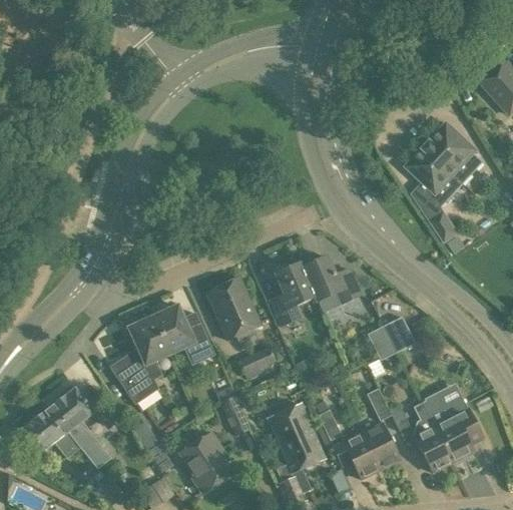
[(512,111),(512,67),(508,62),(507,61),(482,84),(510,115),(512,111)]
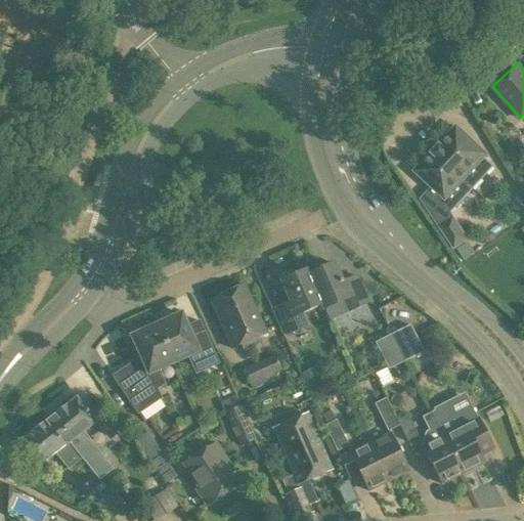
[(455,125),(415,169),(432,185),(422,198),(439,224),(452,216),(449,211),(492,164),(474,147),(477,144),(455,125)]
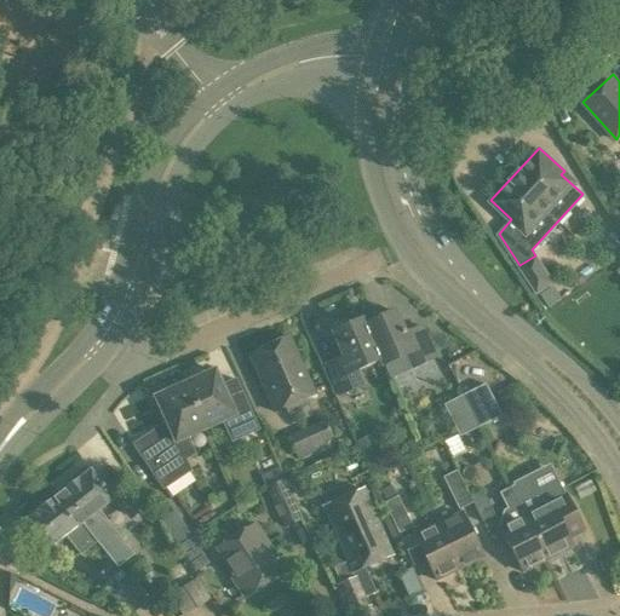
[(535,255),(520,265),(537,291),(552,281),(535,255)]
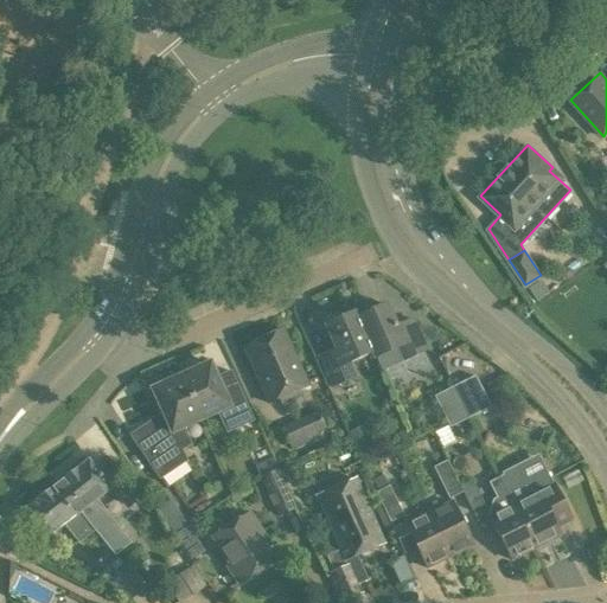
[(541,278),(528,288),(536,301),(550,292),(541,278)]
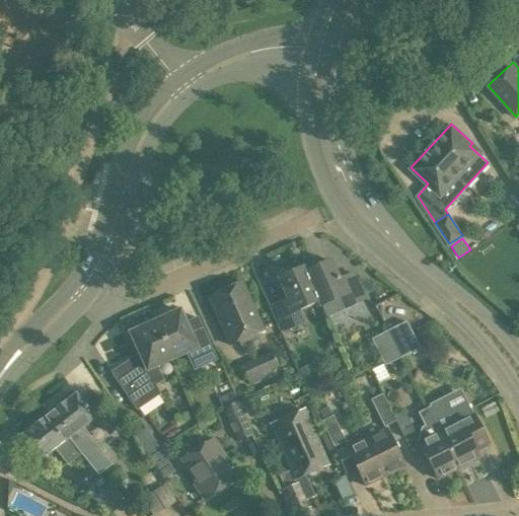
[(338,277),(329,259),(305,270),(304,270),(317,300),(319,305),(341,295),(345,305),(363,296),(352,271),(338,277)]
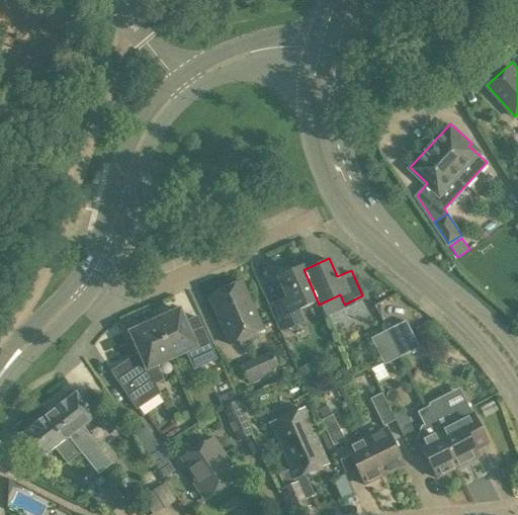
[(296,309),(317,299),(304,269),(305,269),(303,264),(276,275),(285,296),(272,303),(283,328),(301,320),(296,309)]
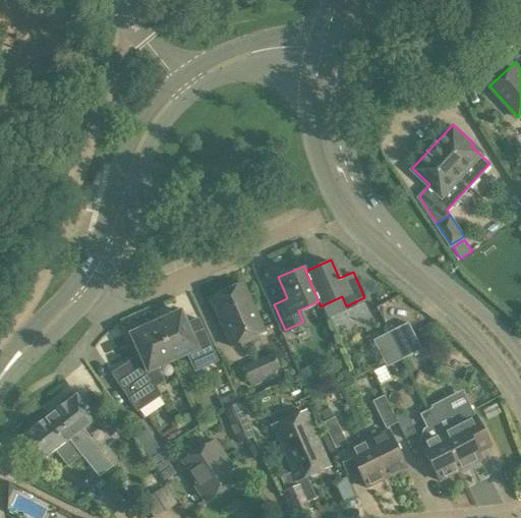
[(209,295),(230,344),(264,329),(241,280),(209,295)]
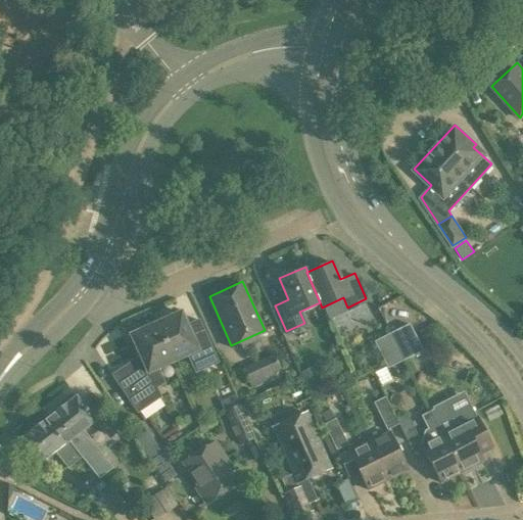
[(180,310),(155,322),(172,360),(188,352),(195,368),(216,359),(211,349),(201,327),(190,332),(180,310)]
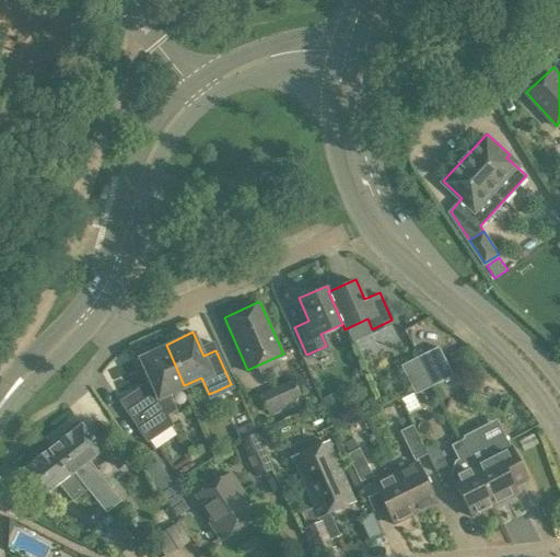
[(438,344),(418,355),(428,375),(432,384),(453,373),(438,344)]
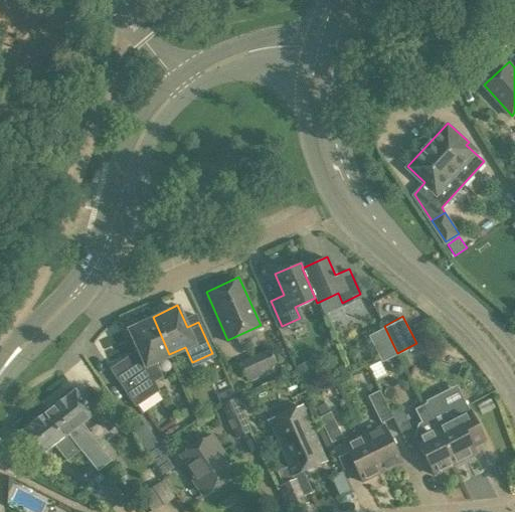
[(160,358),(169,354),(153,317),(128,328),(138,349),(111,367),(135,403),(156,389),(152,379),(160,375),(154,362),(160,359),(160,358)]
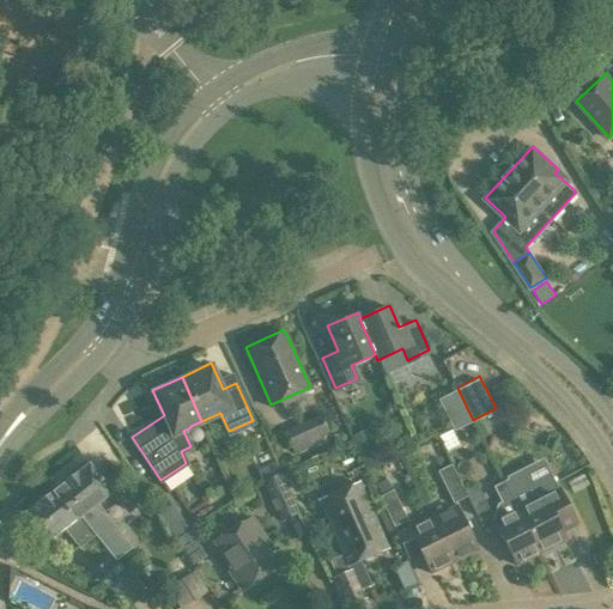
[(468,410),(457,388),(437,397),(449,420),(468,410)]
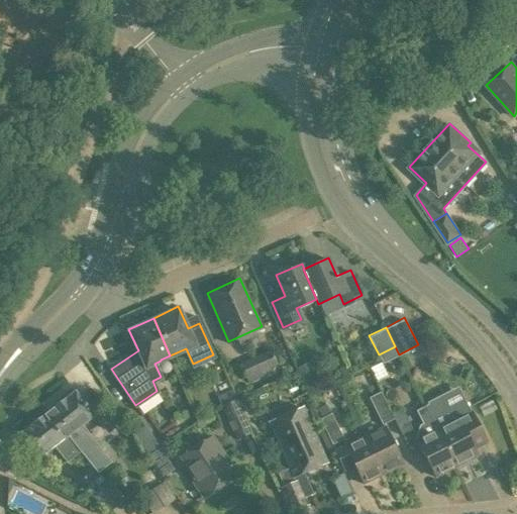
[(277,363),(271,348),(239,363),(248,382),(270,373),(268,368),(277,363)]
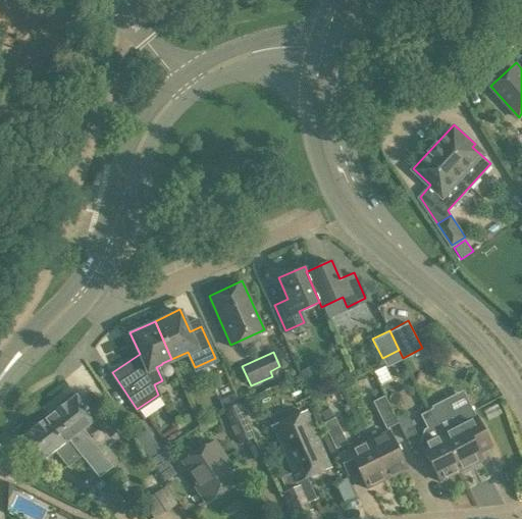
[(309,364),(299,368),(309,391),(318,386),(309,364)]
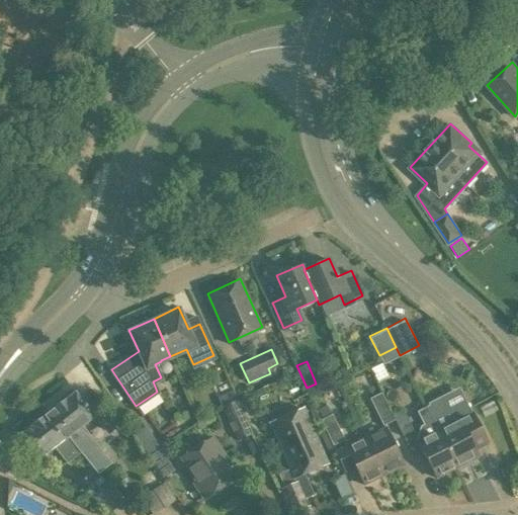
[(78,427),(94,415),(93,414),(75,390),(45,414),(64,439),(63,440),(74,456),(79,452),(81,450),(78,446),(87,439),(78,427)]
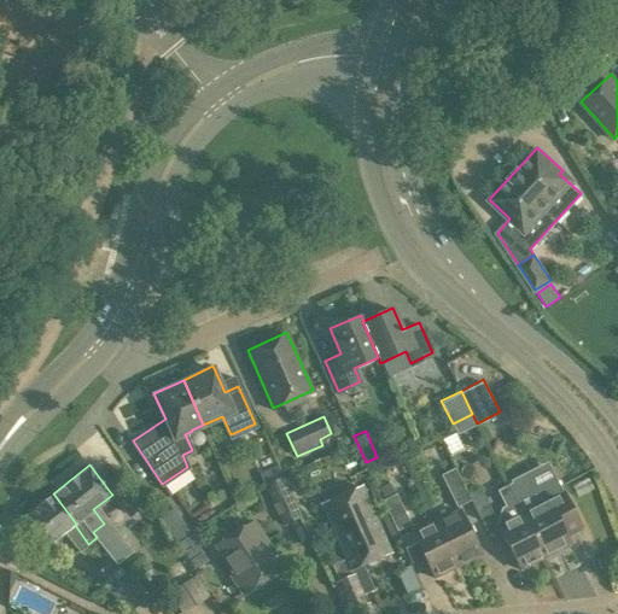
[(293,467),(279,474),(287,492),(301,485),(293,467)]
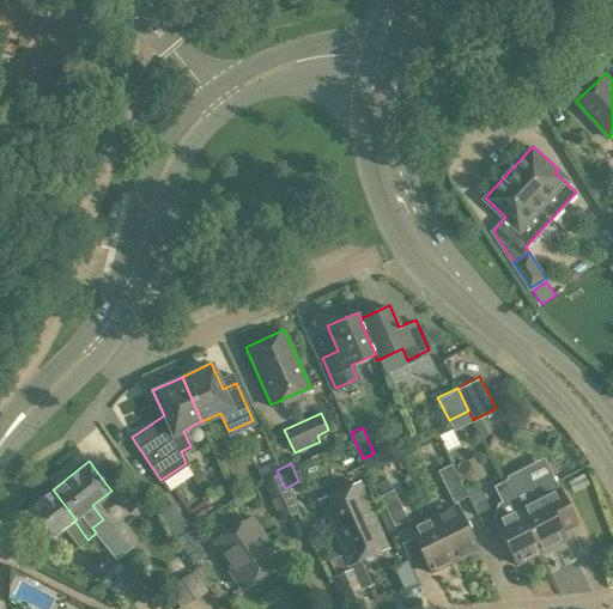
[(467,495),(463,488),(462,488),(450,463),(437,470),(453,501),(467,495)]
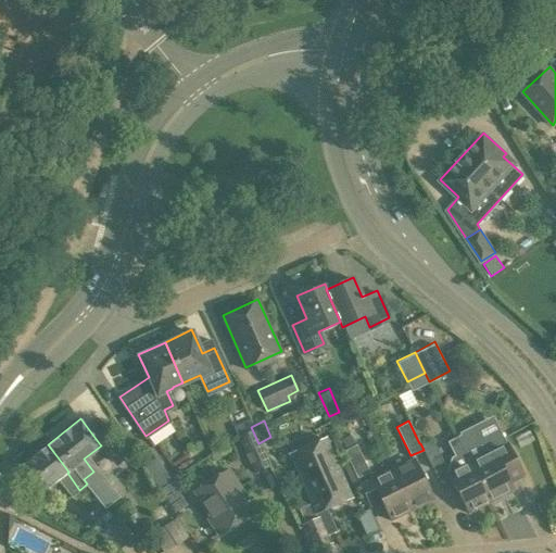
[(266,462),(258,443),(251,427),(237,432),(253,467),(266,462)]
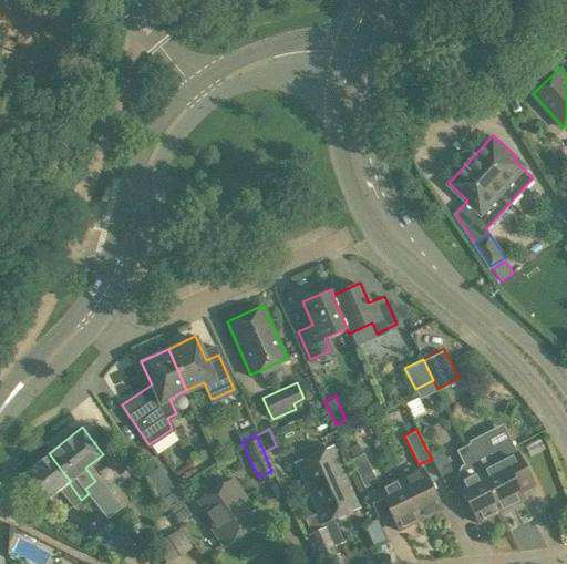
[(475,439),(466,444),(467,448),(480,470),(500,509),(523,498),(509,472),(523,464),(513,444),(509,437),(490,447),(487,443),(475,439)]
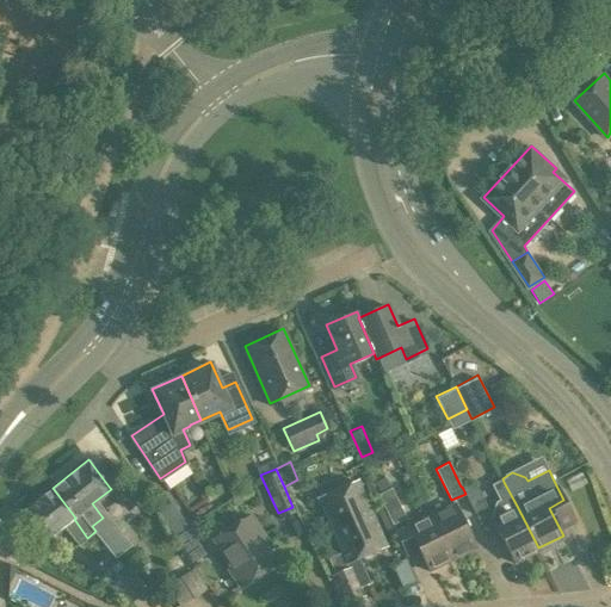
[(125,476),(113,485),(130,507),(142,497),(125,476)]
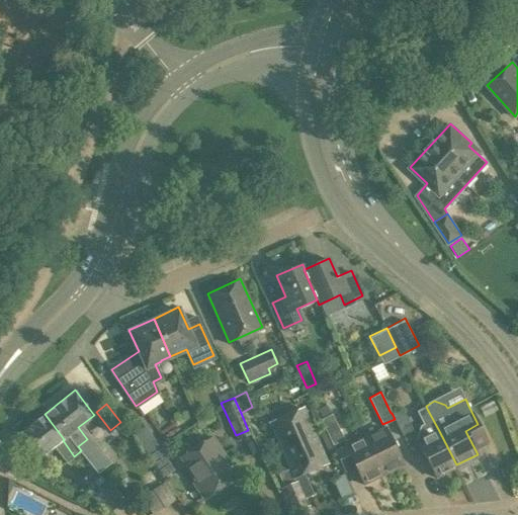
[(426,406),(417,410),(423,424),(418,427),(415,436),(418,440),(424,452),(430,466),(435,476),(456,464),(438,429),(427,409),(426,406)]
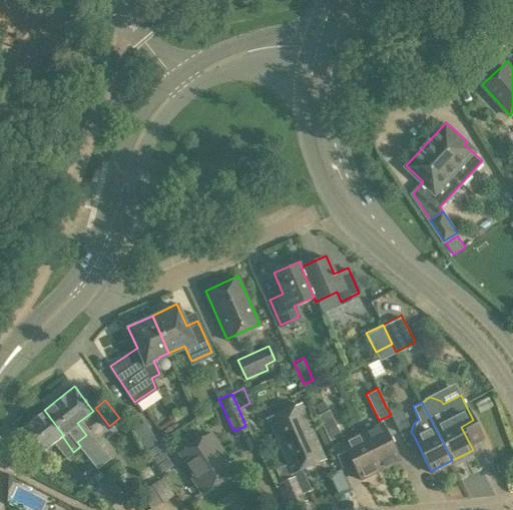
[(288,464),(277,469),(282,480),(279,482),(290,506),(306,499),(303,491),(311,488),(301,467),(323,458),(300,403),(267,417),(288,464)]
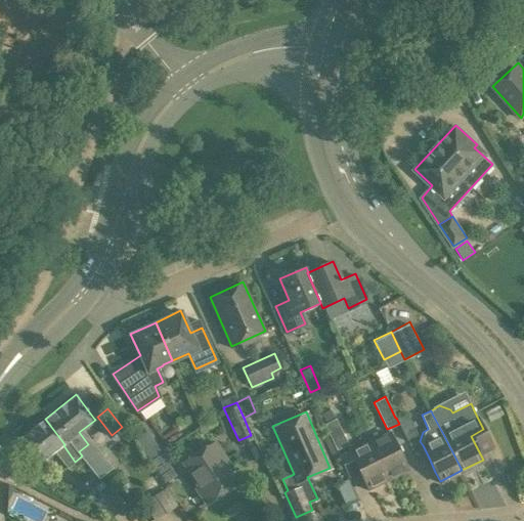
[(396,418),(399,424),(407,439),(418,434),(407,411),(396,418)]
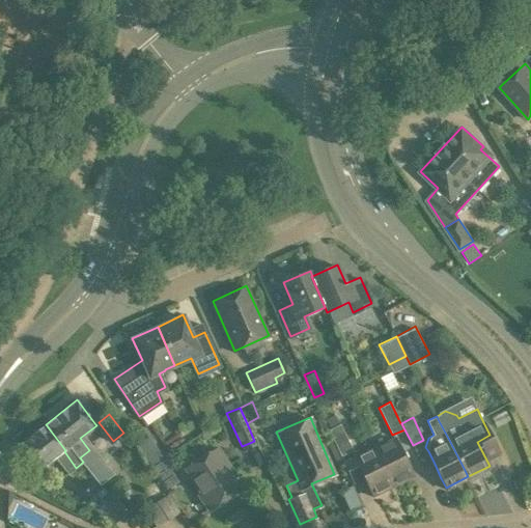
[(353,450),(340,423),(328,429),(341,456),(353,450)]
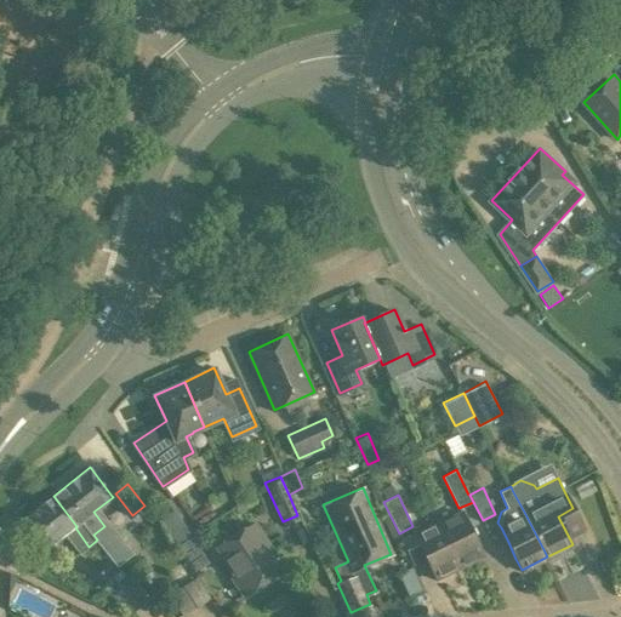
[(66,535),(80,553),(89,547),(75,527),(77,526),(53,496),(21,521),(45,550),(66,535)]
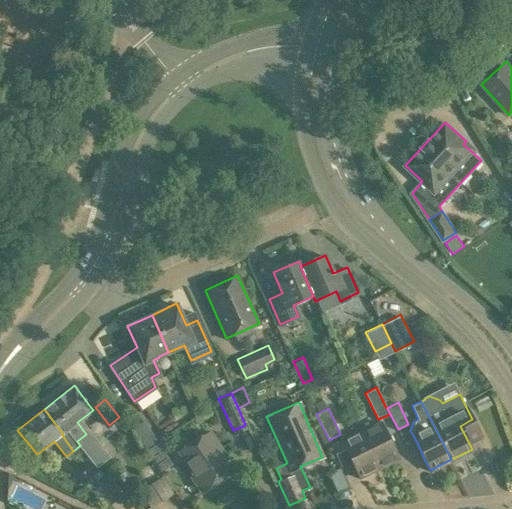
[(145,448),(156,441),(141,417),(130,424),(145,448)]
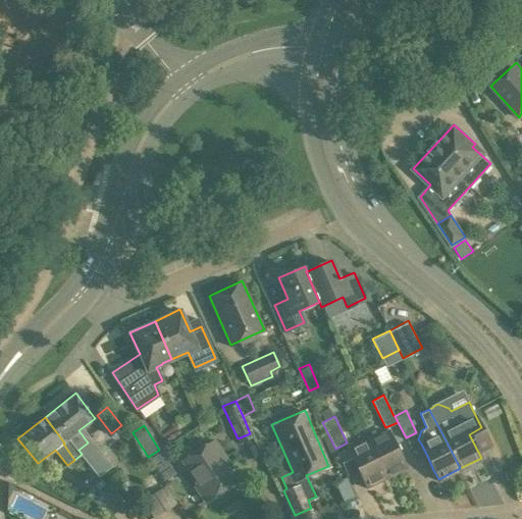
[(388,430),(369,439),(386,476),(407,466),(389,430),(388,430)]
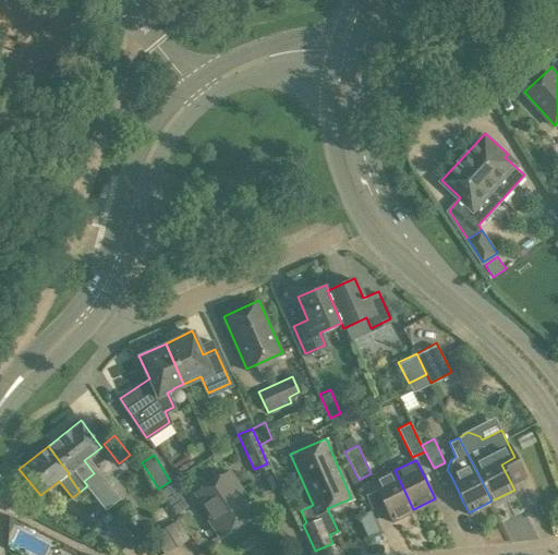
[(413,509),(395,470),(361,486),(367,501),(378,495),(390,520),(413,509)]
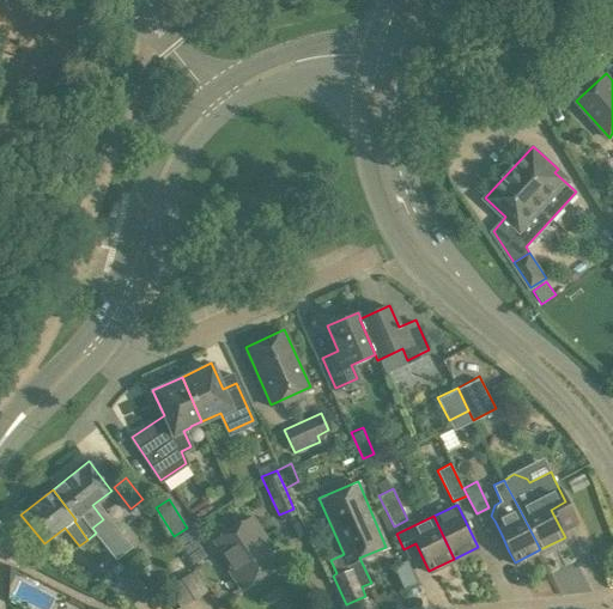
[(228,571),(238,588),(273,565),(256,540),(263,535),(252,517),(214,541),(232,567),(228,571)]
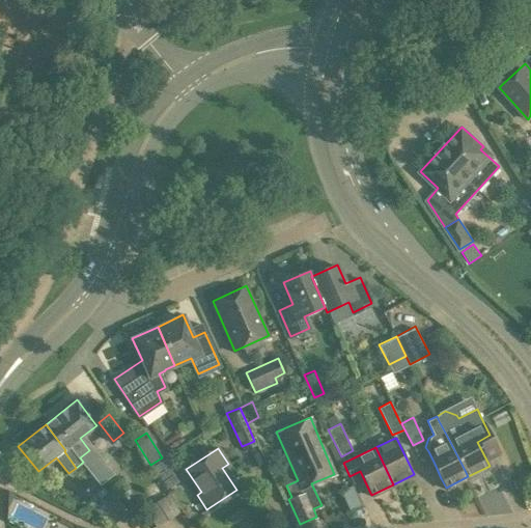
[(169,468),(162,457),(150,465),(158,475),(169,468)]
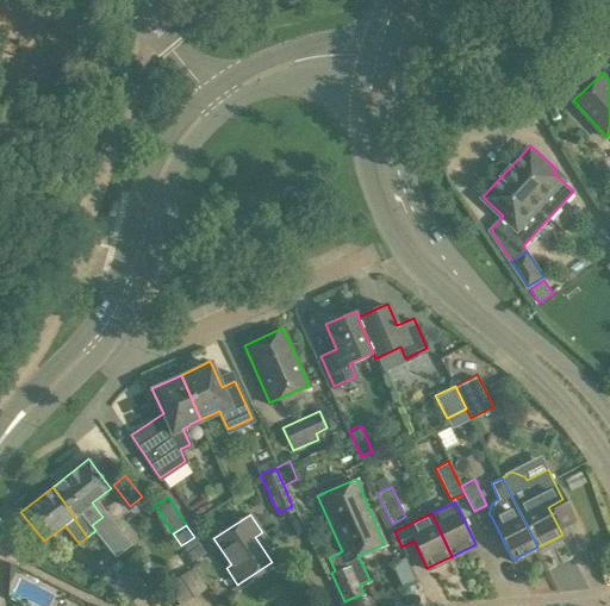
[(116,560),(104,569),(110,576),(106,580),(126,600),(130,598),(142,587),(122,566),(116,560)]
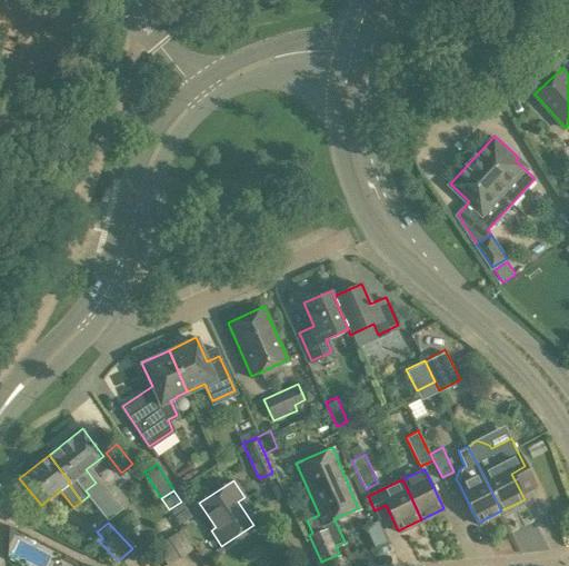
[(168,565),(192,548),(179,529),(156,545),(168,565)]
